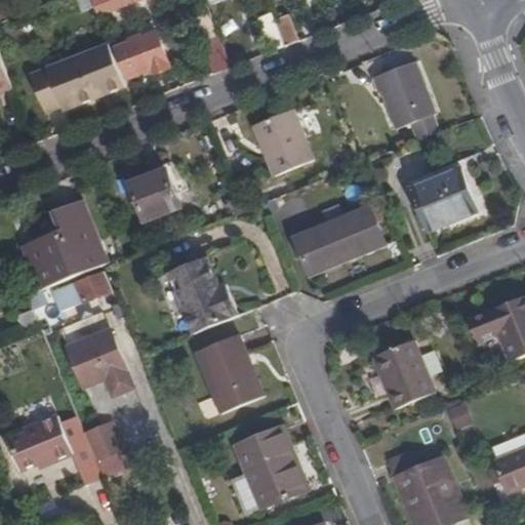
[(73,32),(101,22),(99,19),(91,0),(55,0),(16,15),(0,22),(0,47),(11,43),(14,55),(40,46),(35,32),(67,18),(73,32)]
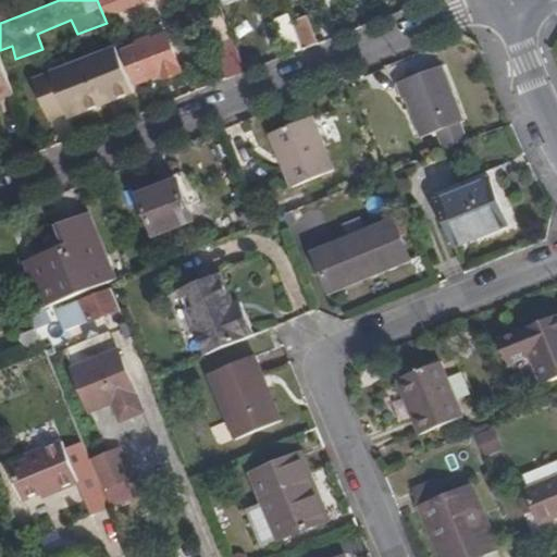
[(121,15),(114,0),(97,0),(106,21),(121,15)]
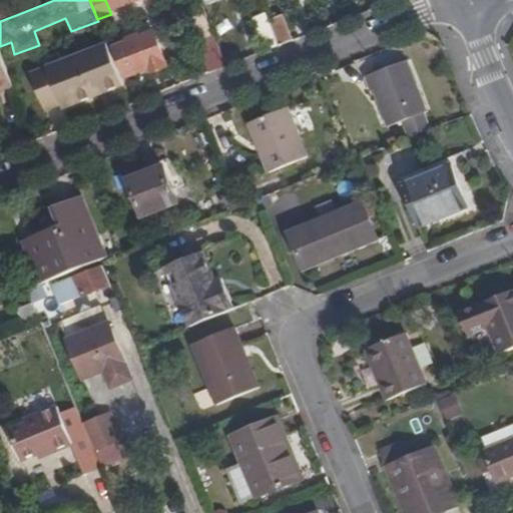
[(112,0),(115,9),(138,0),(112,0)]
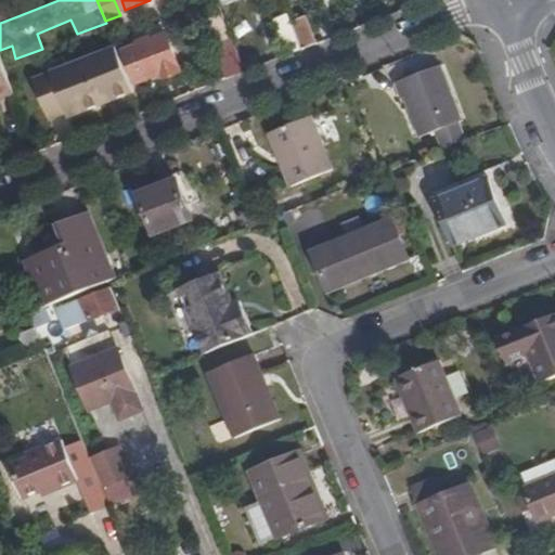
[(11,1),(0,5),(0,23),(17,16),(11,1)]
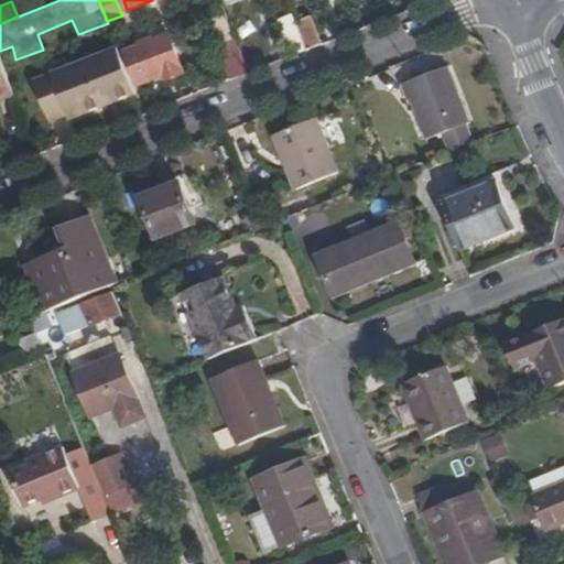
[(313,13),(296,20),(299,28),(308,51),(326,44),(313,13)]
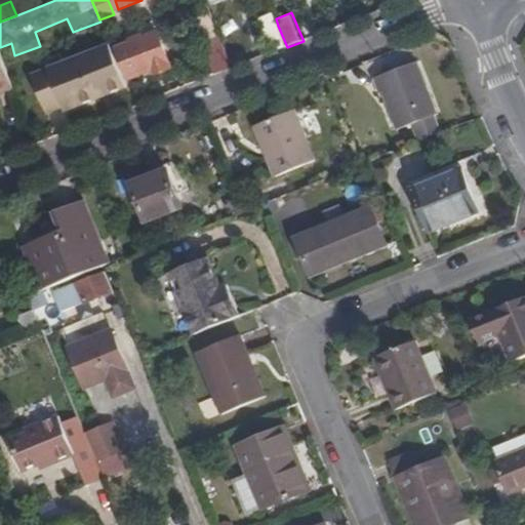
[(195,19),(215,74),(233,67),(212,13),(195,19)]
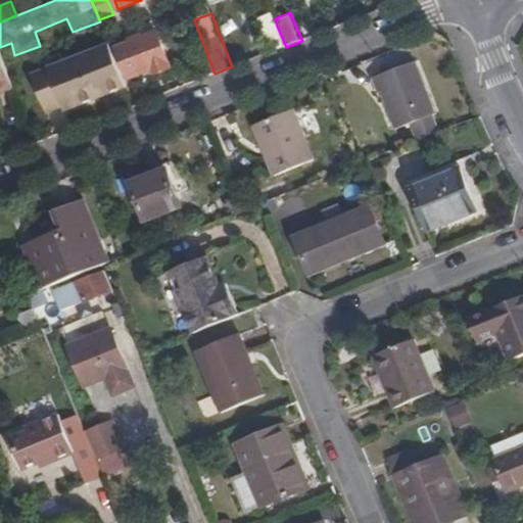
[(154,26),(116,40),(128,73),(153,63),(154,66),(169,61),(154,26)]
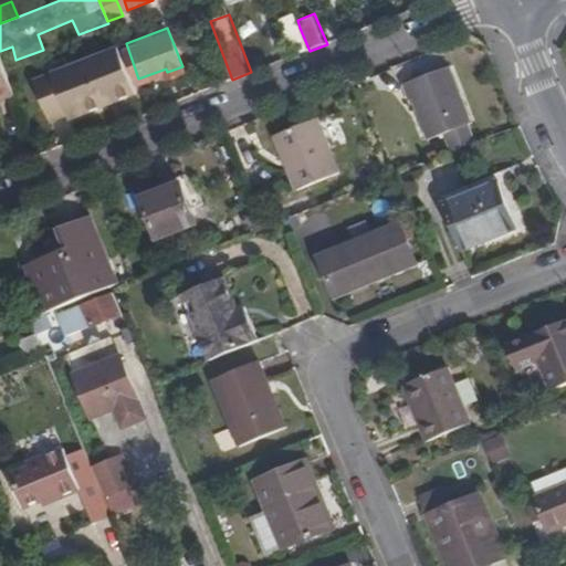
[(283,33),(292,56),(310,51),(300,28),(283,33)]
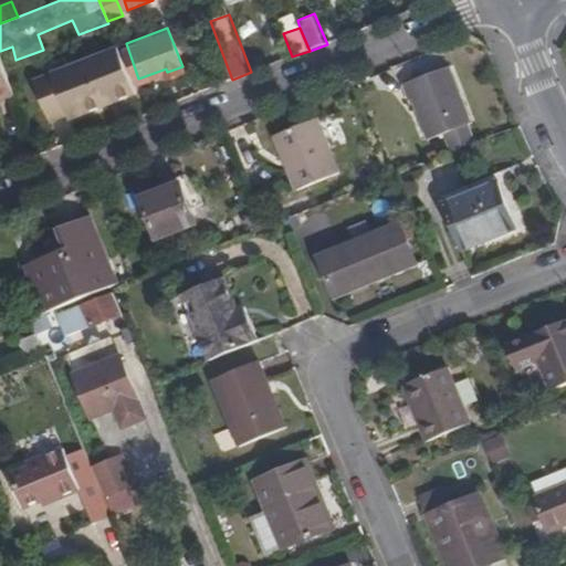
[(118,48),(53,75),(73,123),(138,95),(118,48)]
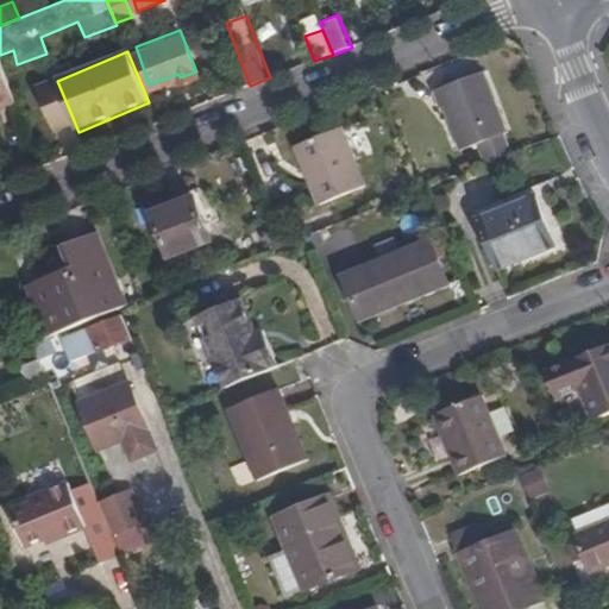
[(0,107),(17,101),(0,58),(0,107)]
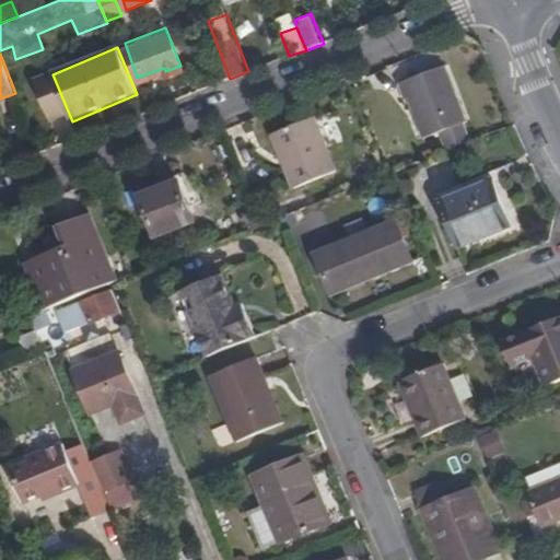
[(446,63),(399,81),(406,97),(408,96),(424,136),(468,119),(446,63)]
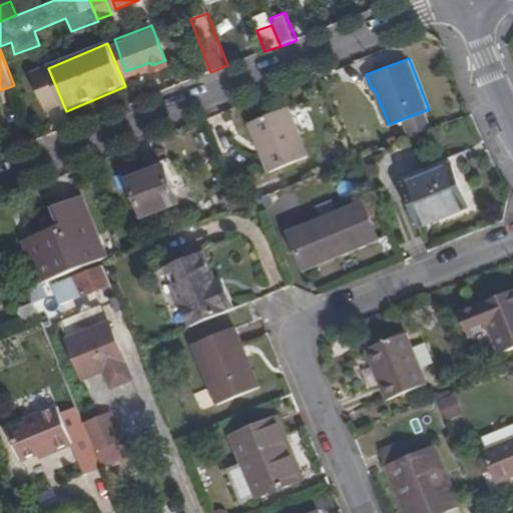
[(310,156),(291,107),(252,122),(272,171),(310,156)]
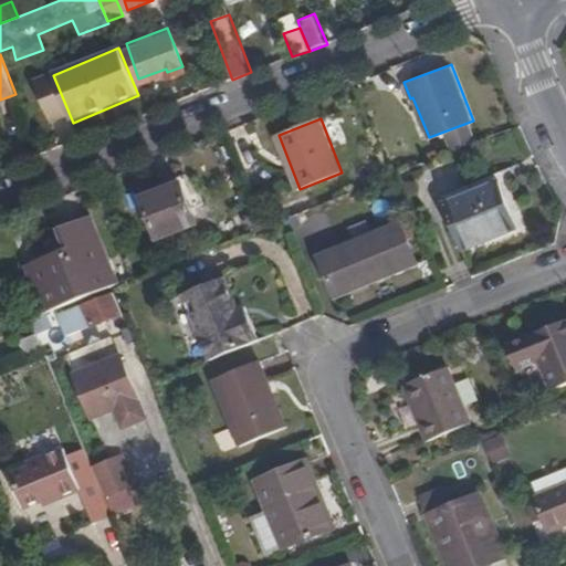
[(473,121),(429,137),(438,159),(482,143),(473,121)]
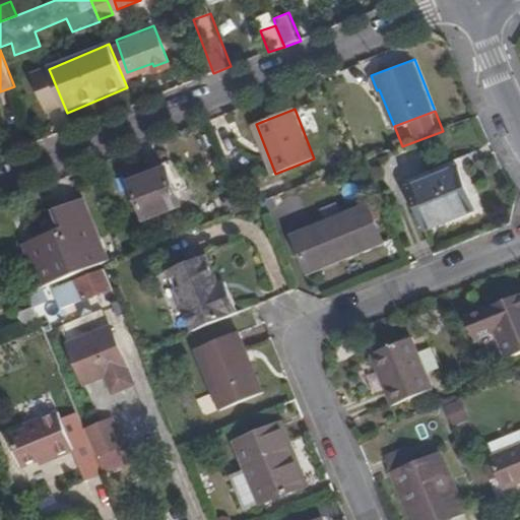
[(475,211),(456,166),(406,185),(424,228),(450,216),(452,221),(475,211)]
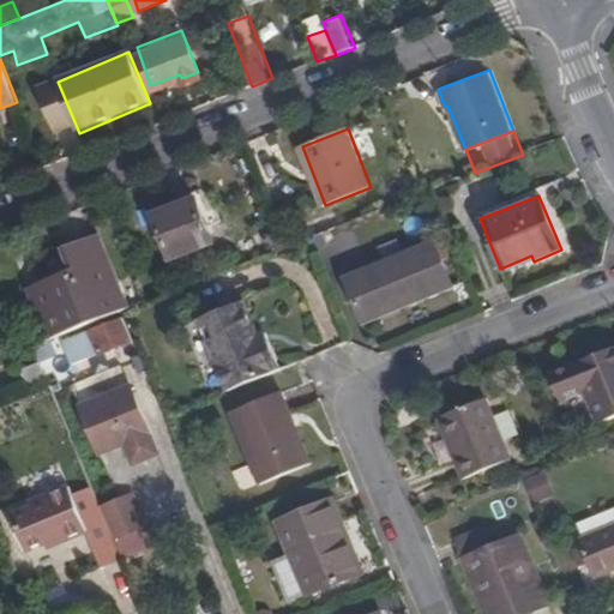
[(209,241),(192,199),(151,215),(167,257),(209,241)]
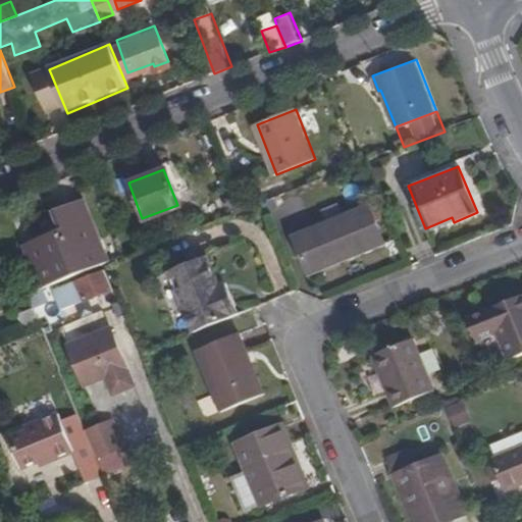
[(259,204),(255,194),(240,199),(244,210),(259,204)]
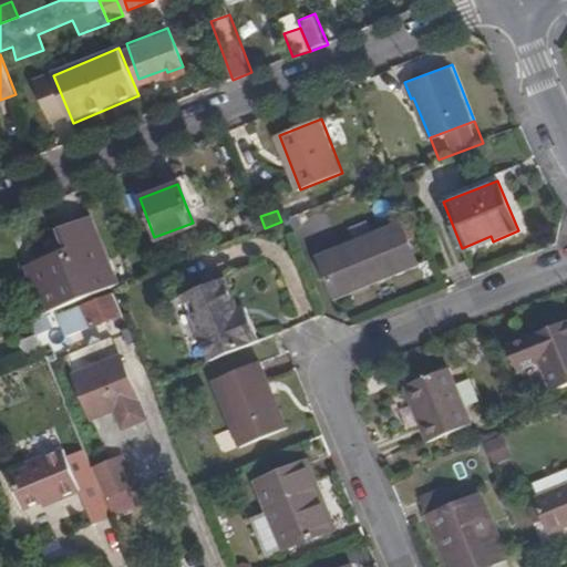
[(254,216),(248,217),(255,233),(259,230),(254,216)]
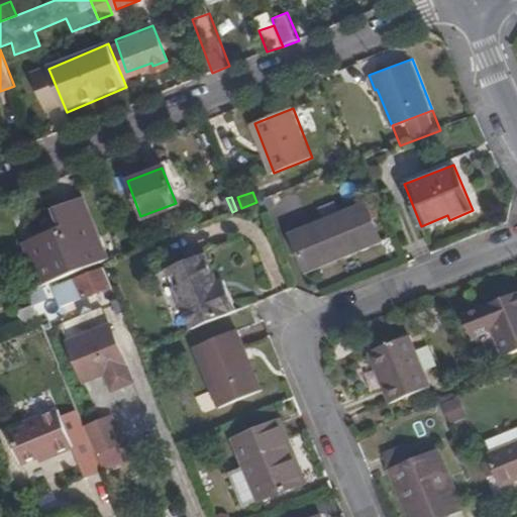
[(45,267),(52,283),(103,263),(107,262),(83,200),(59,210),(66,230),(30,243),(39,270),(45,267)]
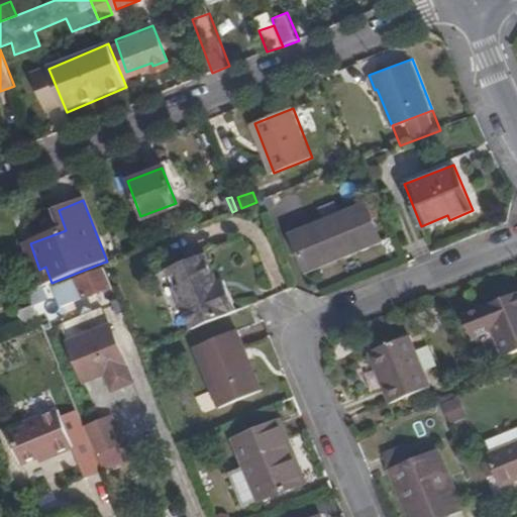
[(368,206),(293,235),(307,268),(343,252),(345,259),(383,243),(368,206)]
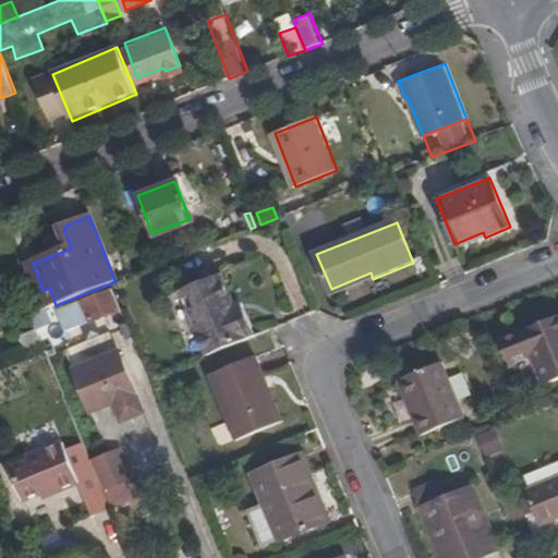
[(457,249),(485,238),(483,232),(455,244),(457,249)]
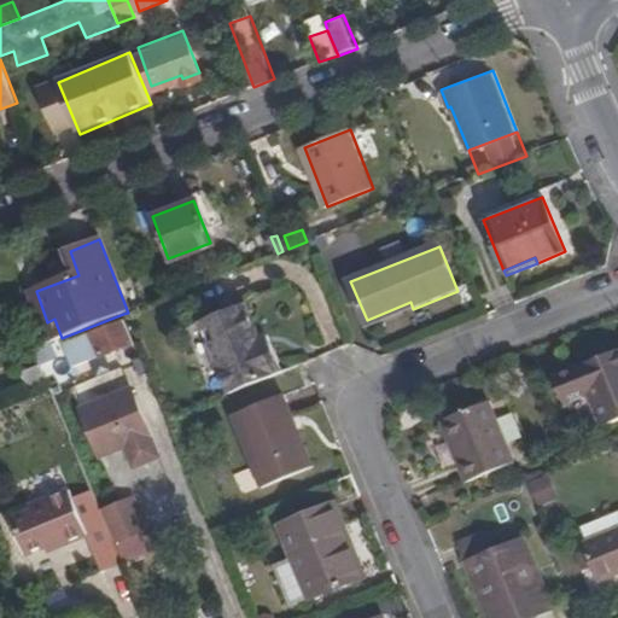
[(369,326),(413,309),(410,302),(367,320),(369,326)]
